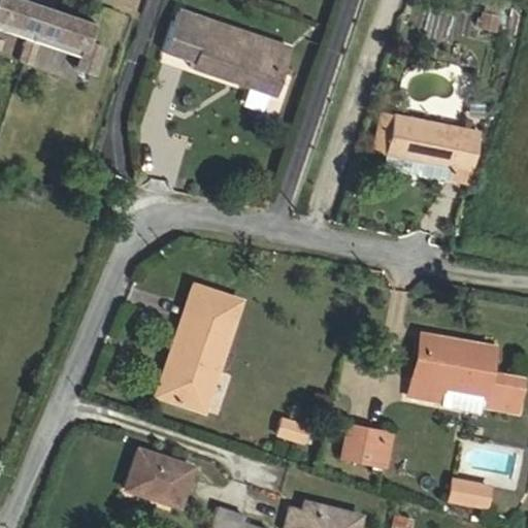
[(0,0),(0,29),(75,55),(71,67),(90,73),(100,43),(83,38),(89,20),(28,0),(0,0)]
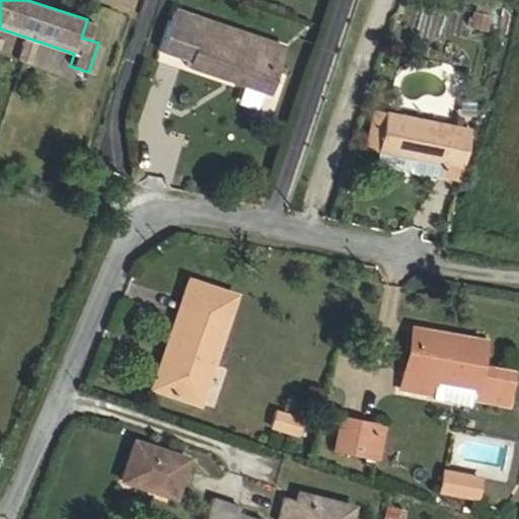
[(268,94),(284,47),(172,8),(157,51),(187,61),(184,66),(268,94)]
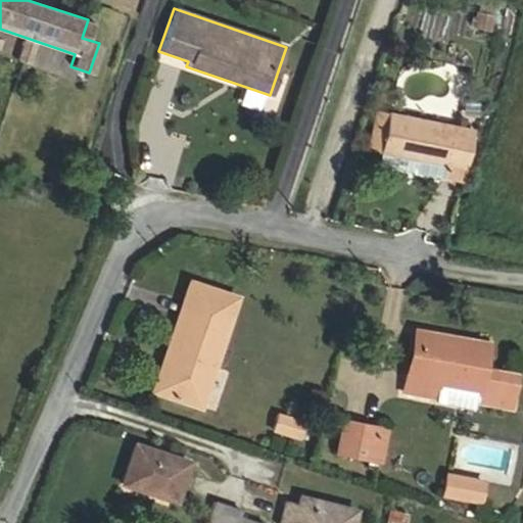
[(488,30),(492,15),(475,11),(472,27),(488,30)]
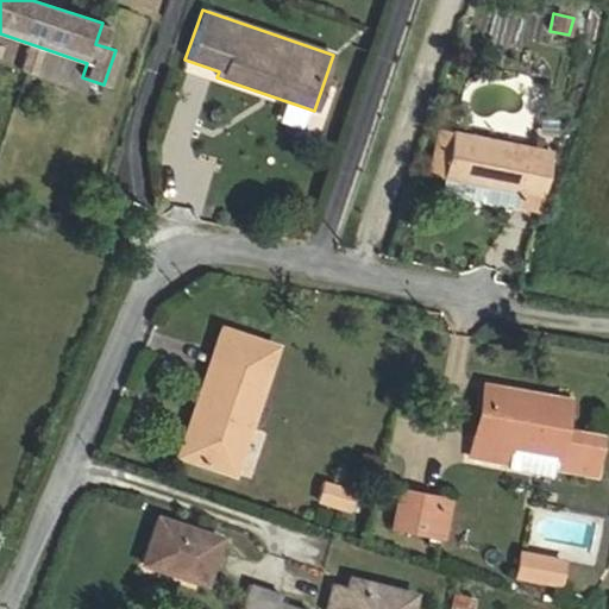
[(441,175),(451,130),(437,126),(427,173),(441,175)]
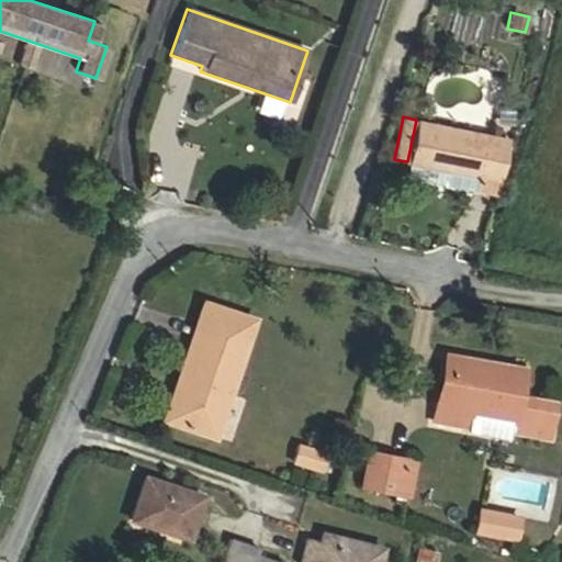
[(494,193),(506,138),(416,120),(407,161),(405,175),(494,193)]
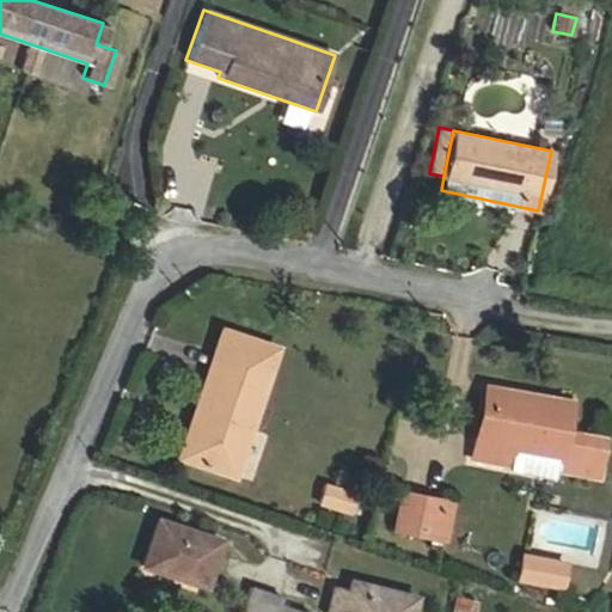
[(187,460),(201,416),(200,416),(228,331),(221,329),(178,457),(187,460)]
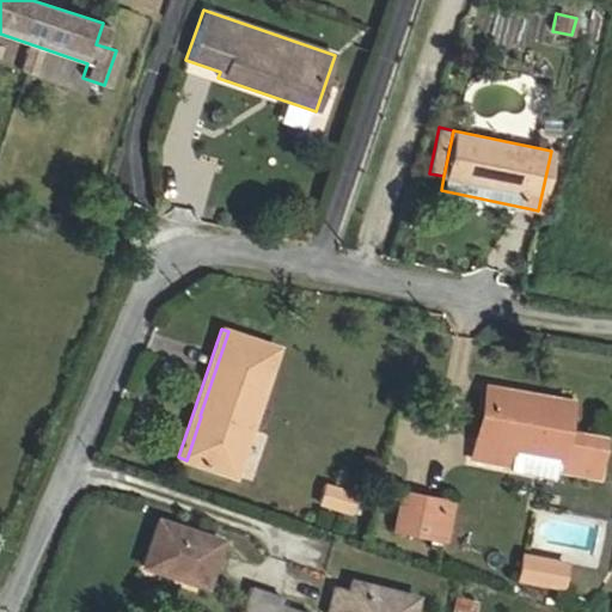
[(233,475),(275,347),(228,331),(200,416),(201,416),(187,460),(233,475)]
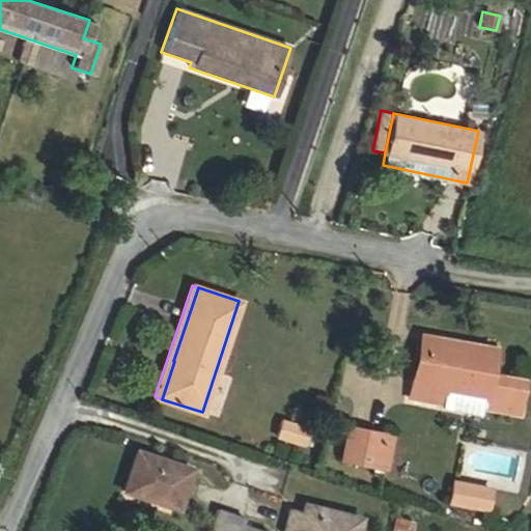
[(460,341),(420,334),(413,378),(418,378),(424,341),(459,347),(460,341)]
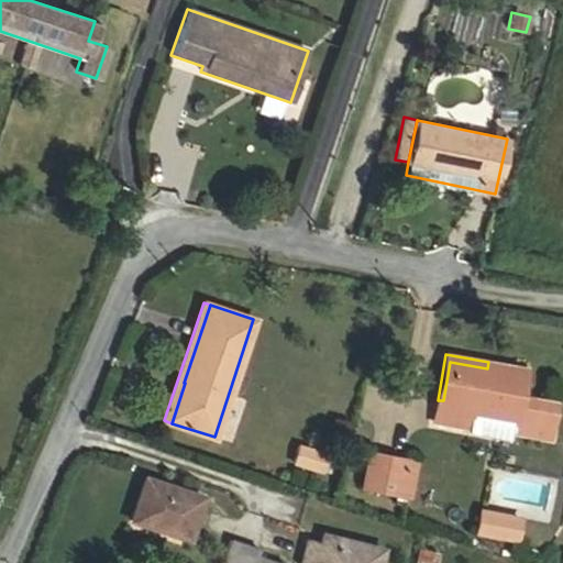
[(547,438),(553,401),(519,396),(525,368),(488,362),(487,368),(450,362),(443,400),(438,400),(433,421),(470,428),(470,431),(511,439),(512,431),(547,438)]
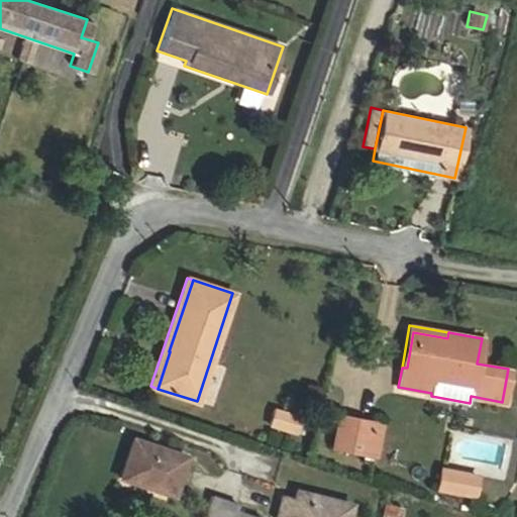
[(294,431),(298,417),(275,409),(270,424),(294,431)]
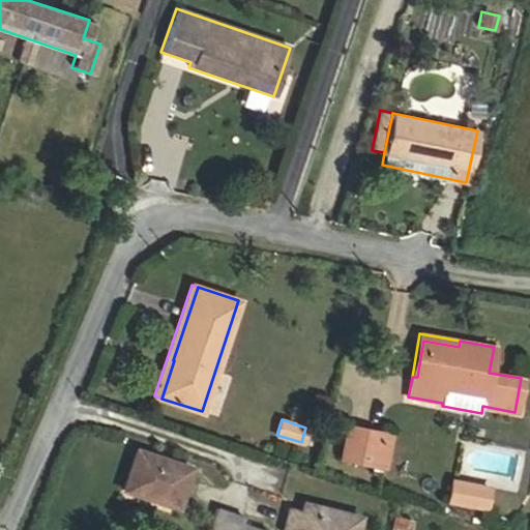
[(386,451),(376,449),(380,433),(347,427),(341,457),(384,465),(386,451)]
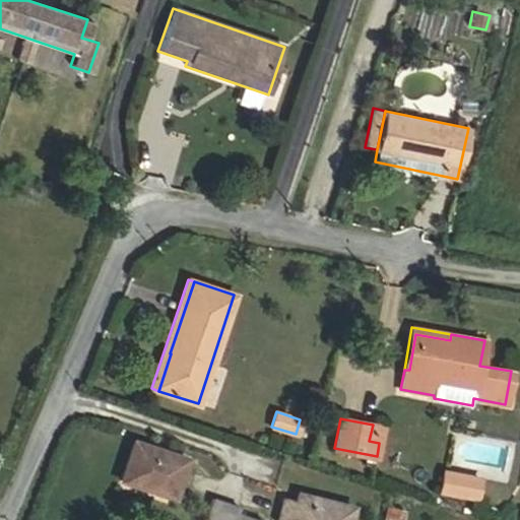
[(379,443),(382,427),(373,425),(369,441),(379,443)]
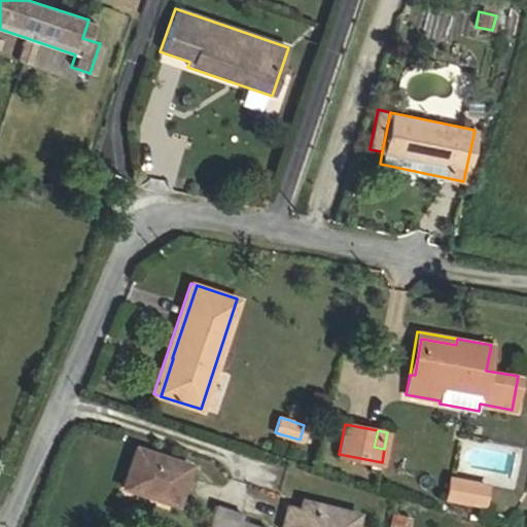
[(176,504),(189,464),(135,447),(121,487),(176,504)]
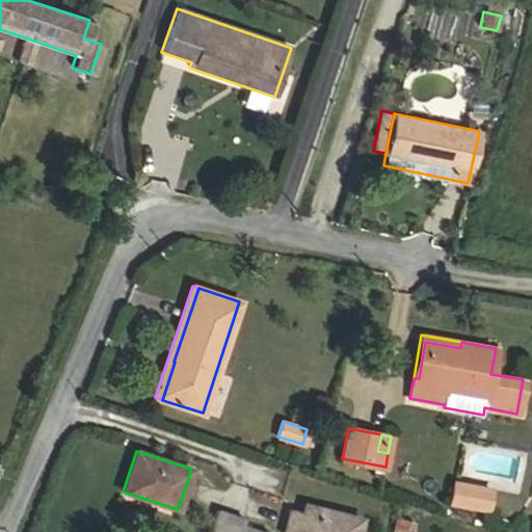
[(472,499),(475,486),(454,483),(450,502),(486,508),(487,502),(472,499)]
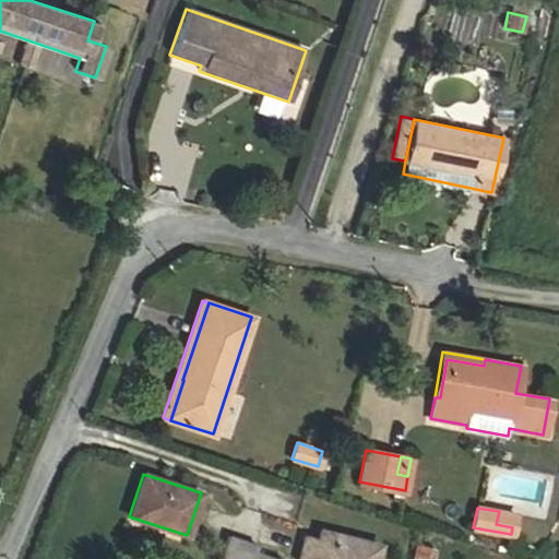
[(512,527),(514,514),(499,511),(496,524),(512,527)]
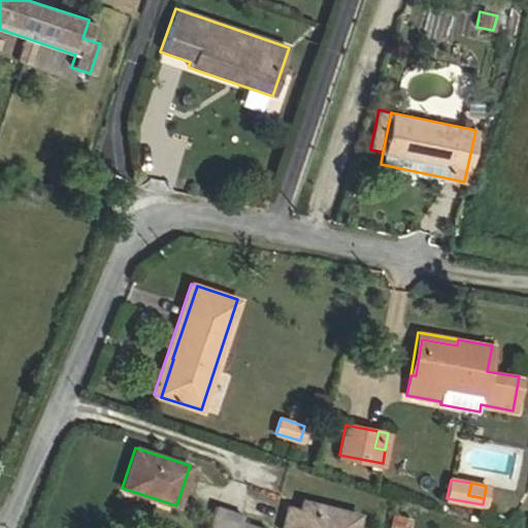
[(354,527),(358,515),(302,500),(300,507),(285,503),(277,527),(354,527)]
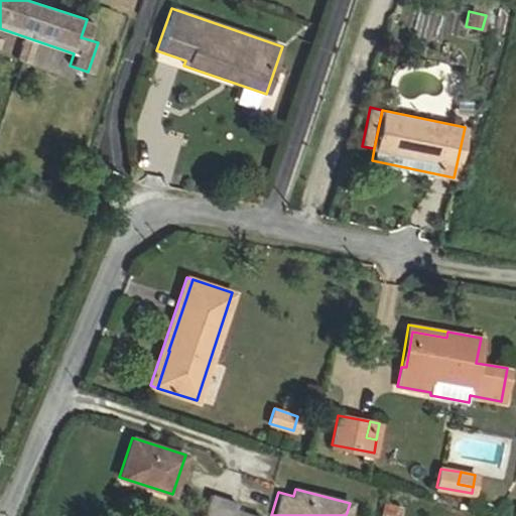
[(259,515),(236,508),(237,503),(210,494),(202,515),(259,515)]
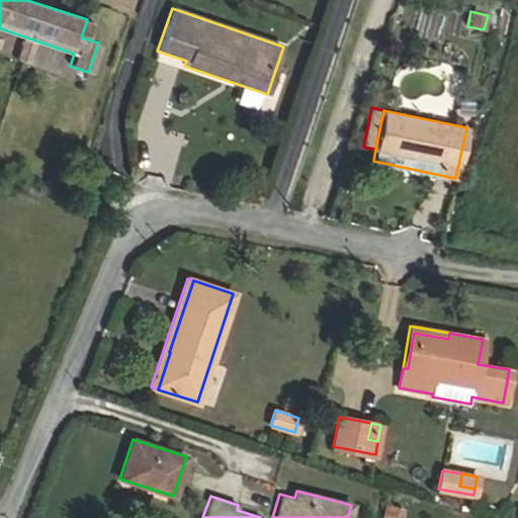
[(401,517),(404,508),(383,503),(380,517),(401,517)]
